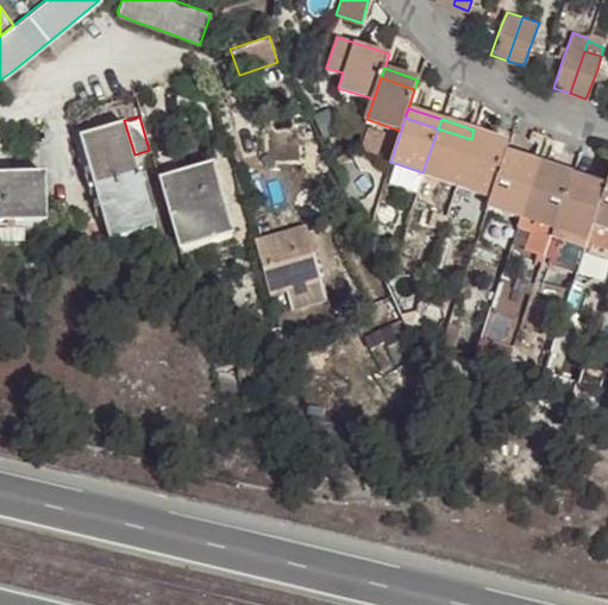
[(135,155),(124,120),(79,133),(108,237),(155,224),(135,155)]
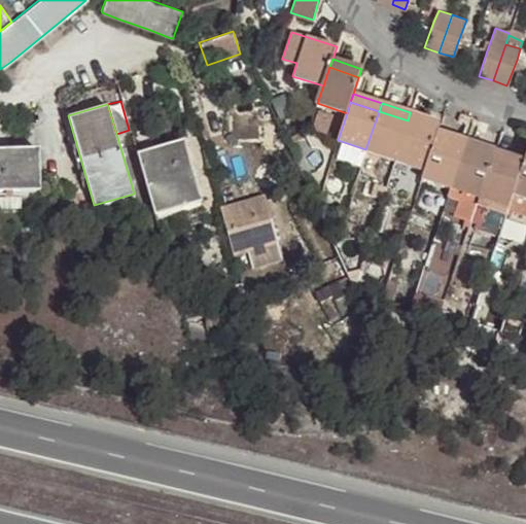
[(365,149),(394,159),(408,120),(379,111),(365,149)]
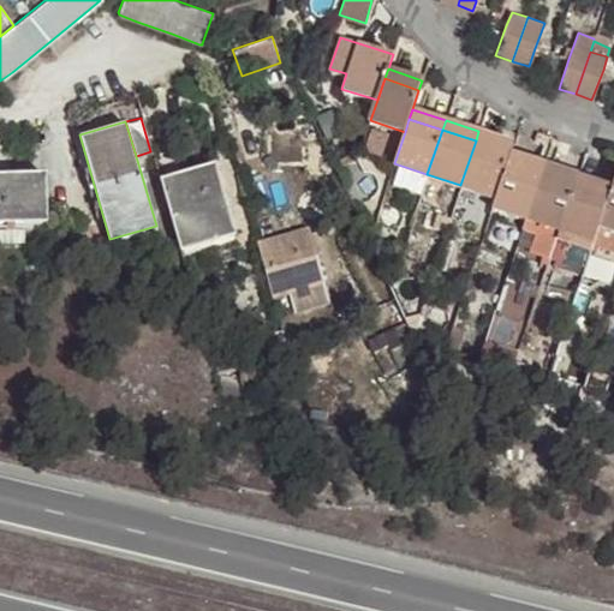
[(513,143),(478,131),(476,141),(511,153),(513,143)]
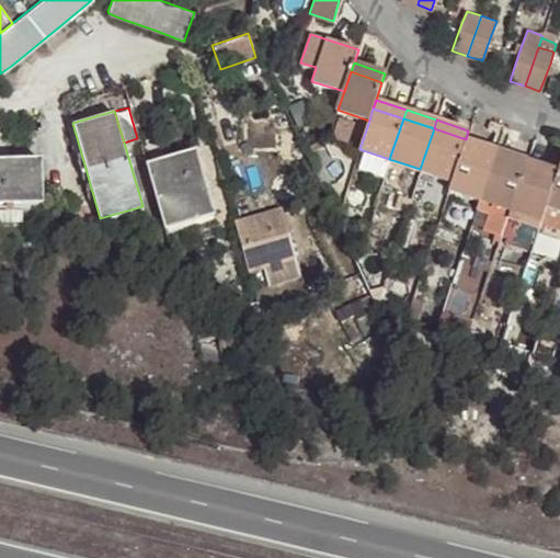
[(434,128),(420,169),(452,180),(463,148),(466,139),(434,128)]
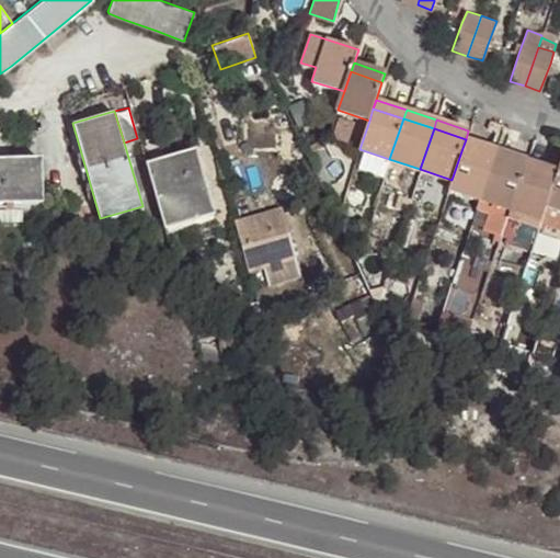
[(452,180),(449,189),(479,200),(496,149),(502,133),(495,131),(489,147),(481,145),(478,154),(463,148),(452,180)]
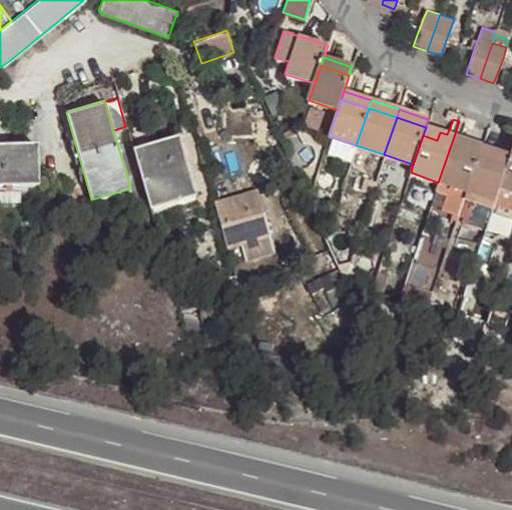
[(426,127),(423,135),(437,140),(440,132),(426,127)]
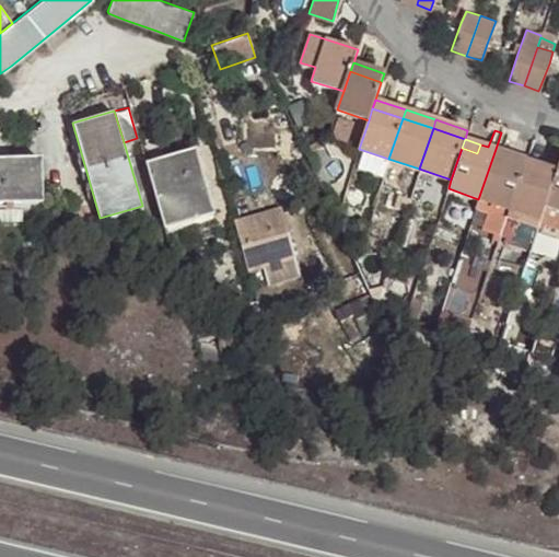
[(158,201),(163,225),(213,212),(195,149),(146,163),(158,201)]
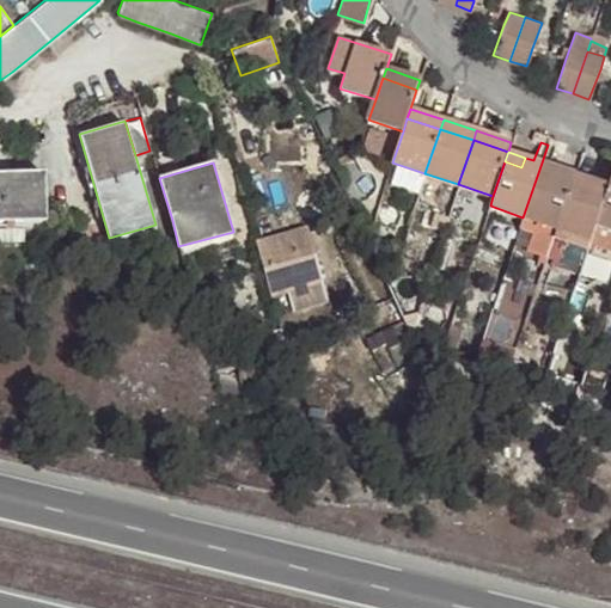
[(556,167),(542,163),(523,217),(535,221),(531,232),(526,249),(547,253),(553,235),(555,227),(570,183),(553,177),(556,167)]
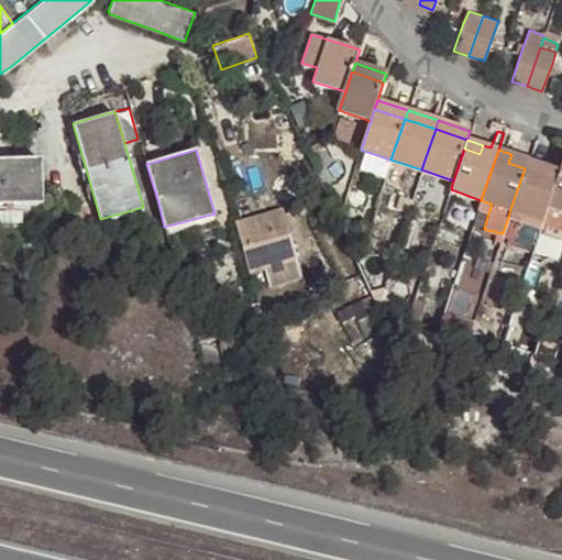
[(525,168),(528,160),(511,154),(508,163),(525,168)]
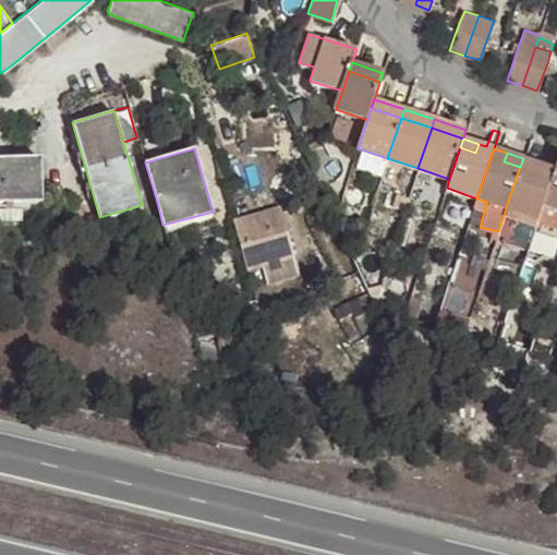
[(41,157),(0,158),(0,201),(43,201),(41,157)]
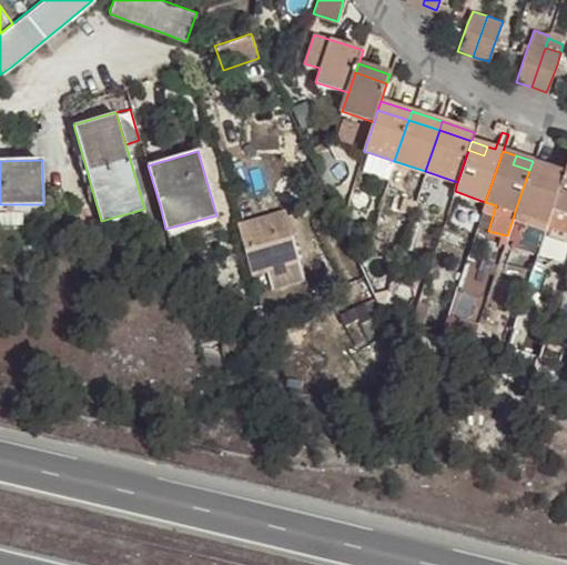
[(563,172),(533,161),(529,170),(560,181),(563,172)]
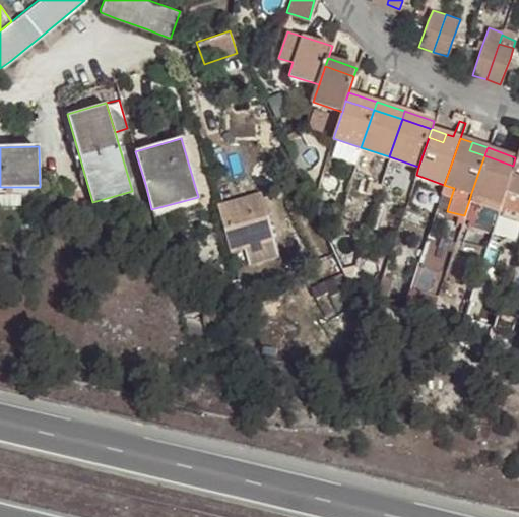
[(518,150),(515,157),(513,166),(505,190),(518,194),(518,150)]
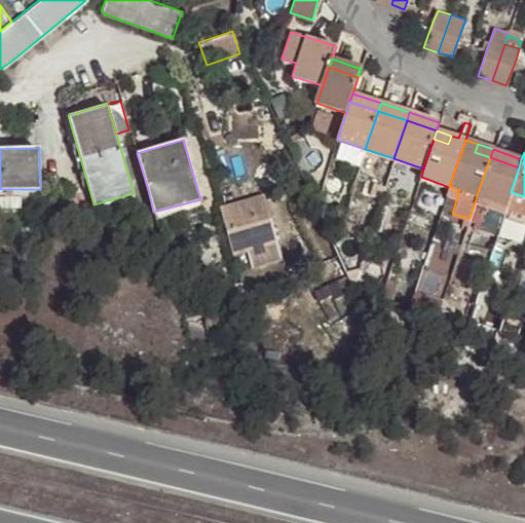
[(519,167),(490,157),(477,195),(505,206),(511,192),(519,167)]
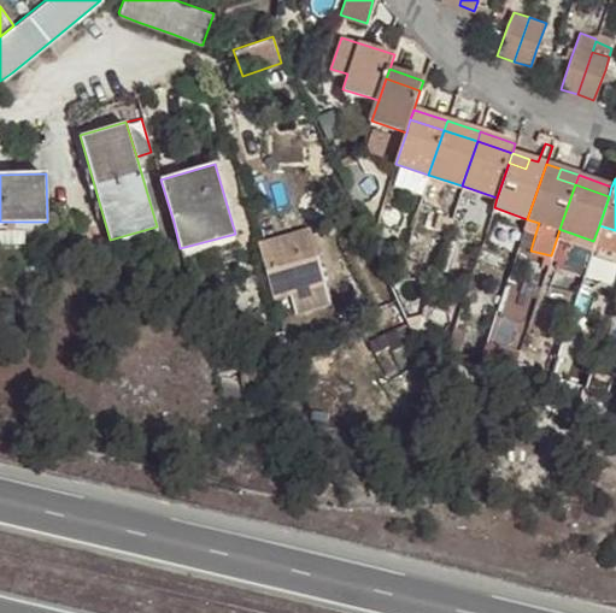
[(539,223),(527,219),(523,230),(535,234),(539,223)]
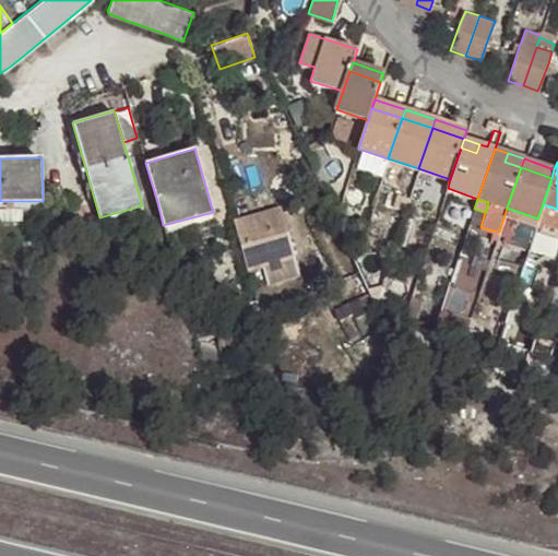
[(251,220),(282,211),(280,206),(250,215),(251,220)]
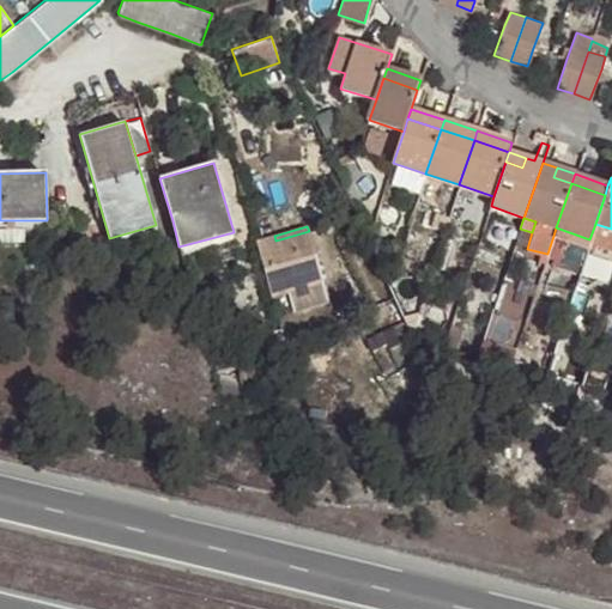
[(553,236),(587,248),(589,239),(556,227),(553,236)]
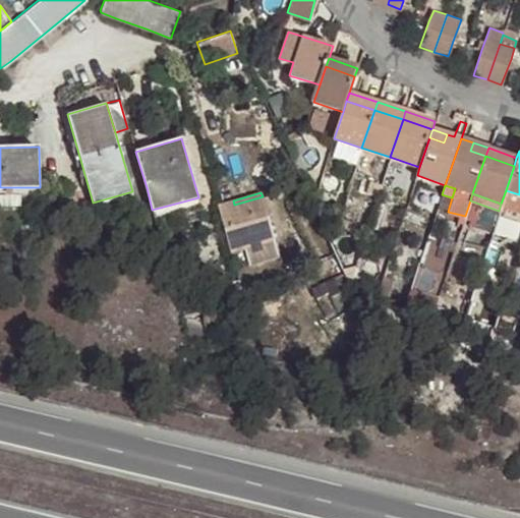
[(225,229),(229,247),(242,243),(247,260),(278,250),(263,196),(234,205),(233,200),(217,205),(225,229)]
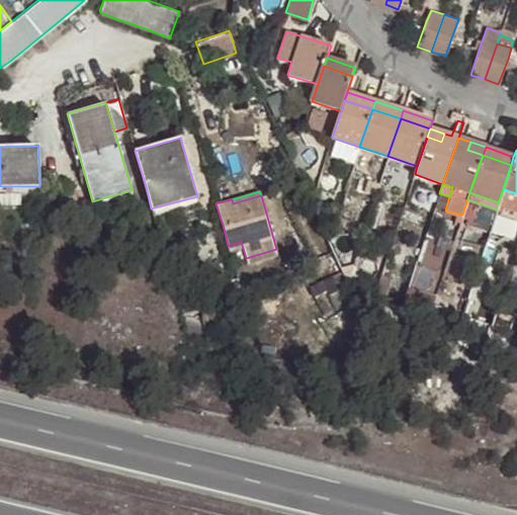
[(442,218),(459,223),(462,215),(445,210),(442,218)]
